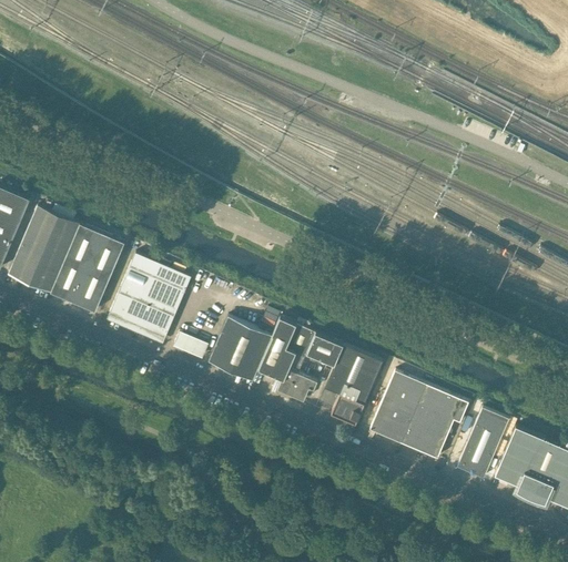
[(0,271),(30,202),(0,188),(0,271)]
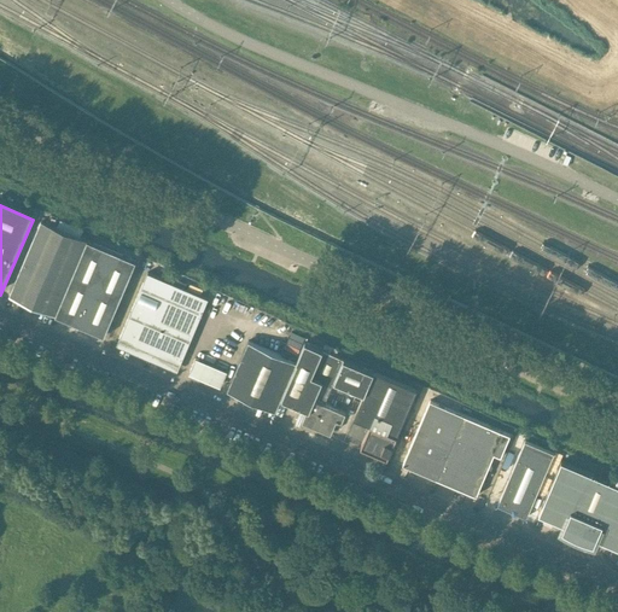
[(54,321),(86,246),(41,227),(10,302),(54,321)]
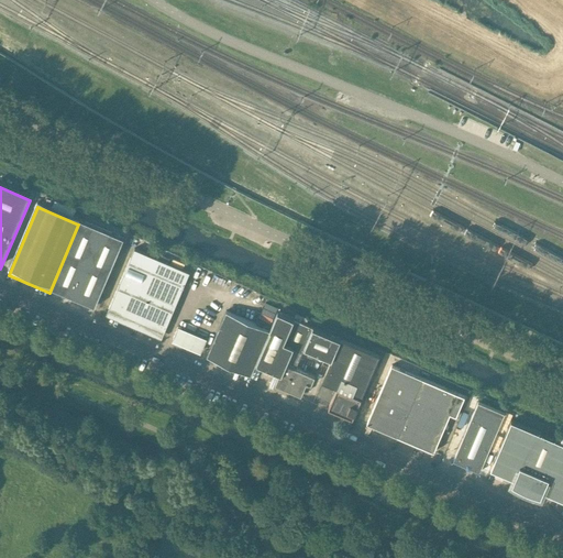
[(78,225),(50,293),(94,312),(123,242),(79,223),(79,226),(78,225)]
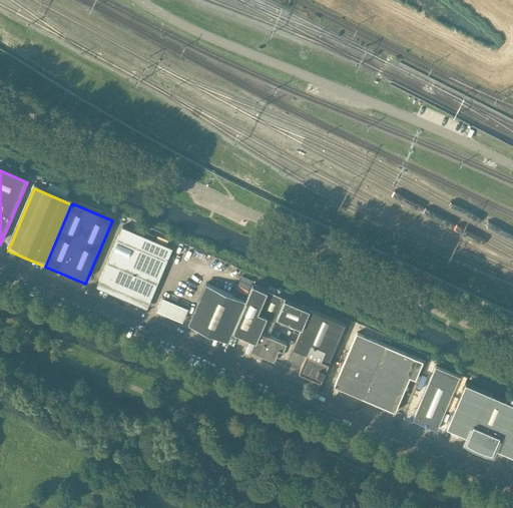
[(122,230),(98,289),(147,310),(172,251),(122,230)]
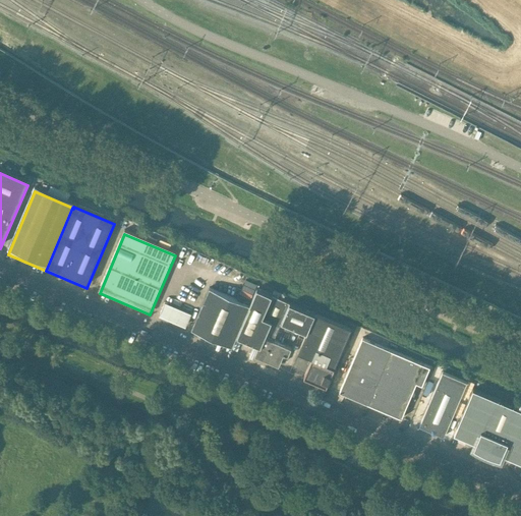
[(232,351),(237,341),(249,310),(209,292),(191,333),(232,351)]
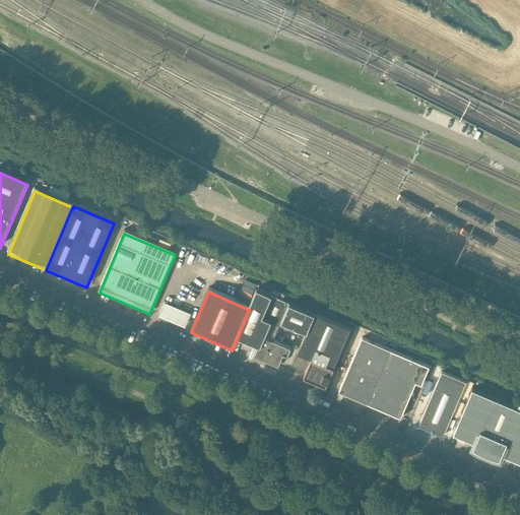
[(249,310),(237,340),(251,346),(258,348),(253,359),(277,369),(282,358),(286,359),(289,351),(273,344),(281,325),(289,306),(271,298),(257,292),(249,310)]
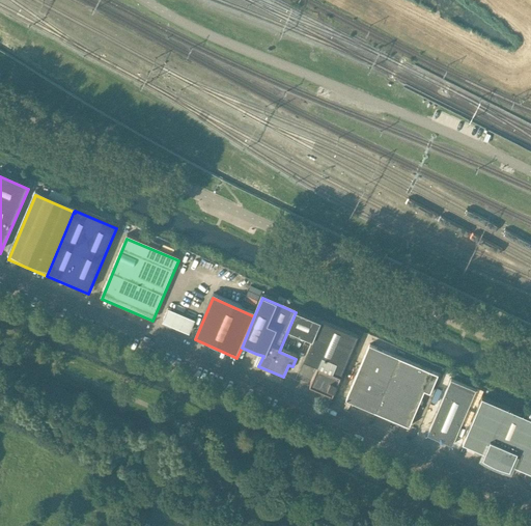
[(308,388),(318,392),(332,397),(357,339),(320,324),(296,312),(287,332),(312,343),(304,364),(316,369),(308,388)]
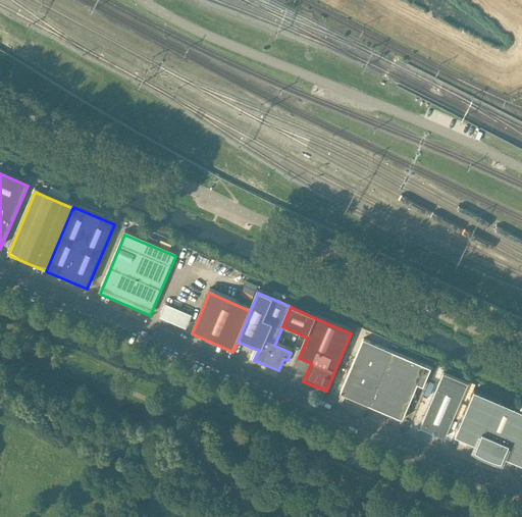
[(402,423),(403,419),(417,388),(423,391),(430,372),(363,343),(341,397),(402,423)]
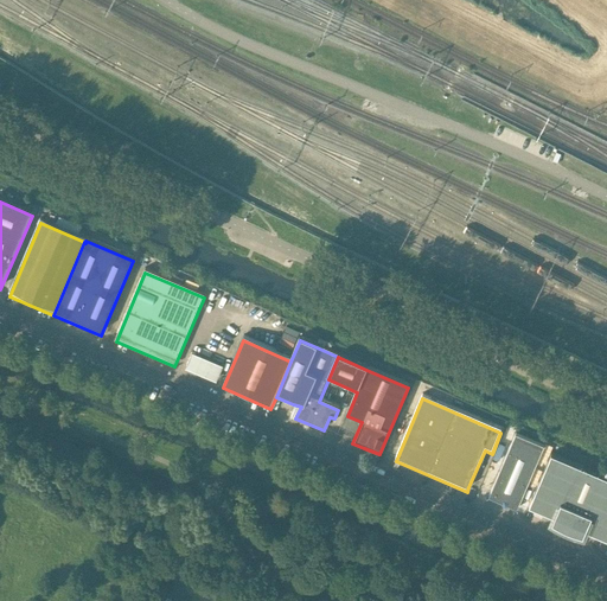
[(515,439),(489,500),(489,502),(516,513),(543,451),(515,439)]
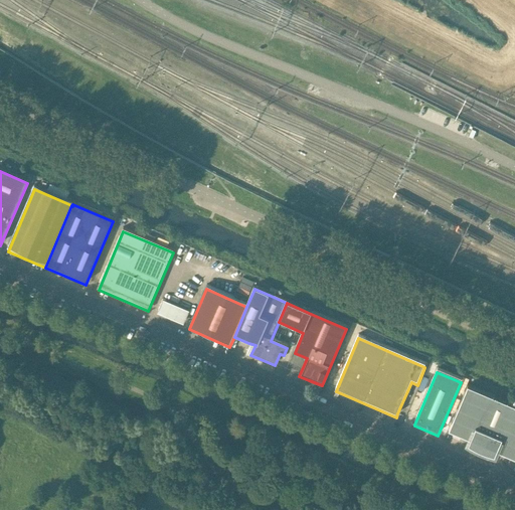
[(479,452),(485,454),(486,454),(507,405),(468,388),(449,433),(470,442),(468,446),(471,448),(474,449),(479,452)]
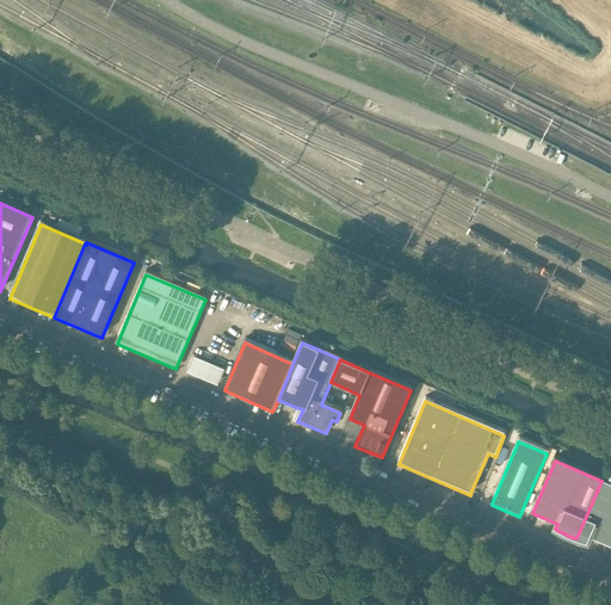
[(588,537),(610,547),(610,485),(602,481),(576,538),(582,541),(586,542),(588,537)]
